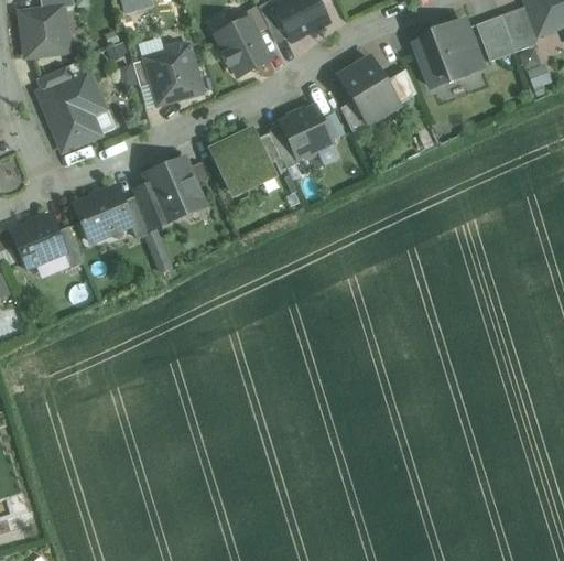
[(41,0),(42,9),(61,7),(62,8),(74,6),(73,0),(41,0)]
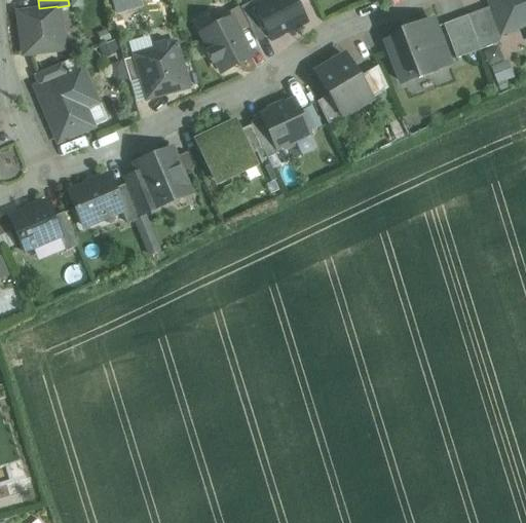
[(268,33),(254,5),(255,5),(253,0),(251,0),(240,5),(257,38),(268,33)]
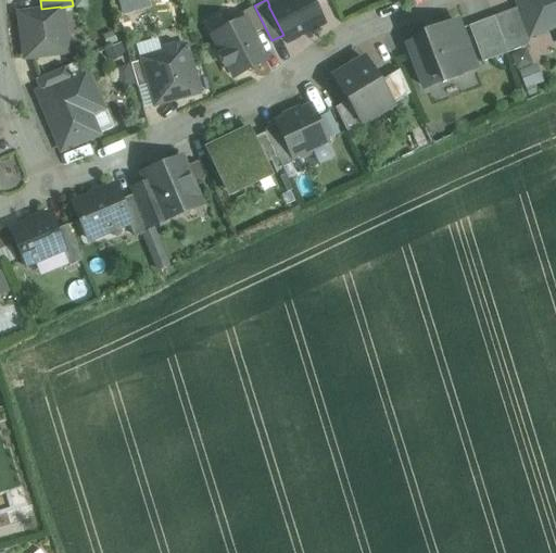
[(279,0),(269,5),(268,5),(283,35),(286,39),(324,19),(314,0),(279,0)]
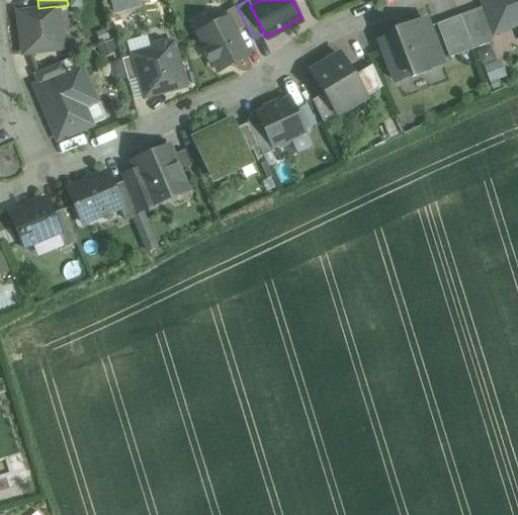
[(482,0),(484,4),(494,30),(496,30),(517,21),(517,0),(482,0)]
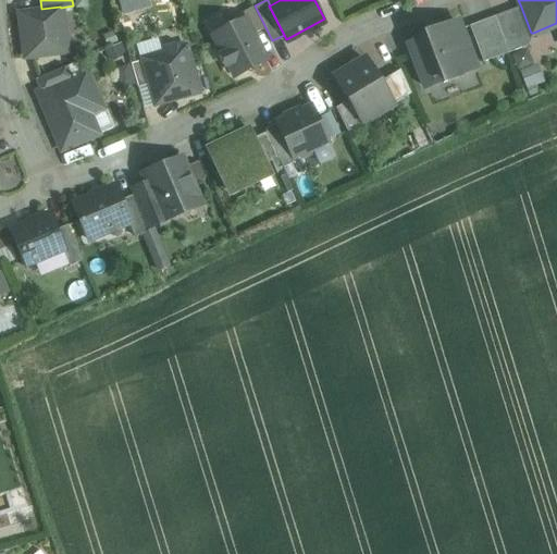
[(520,4),(495,14),(508,51),(528,44),(533,33),(531,33),(520,4)]
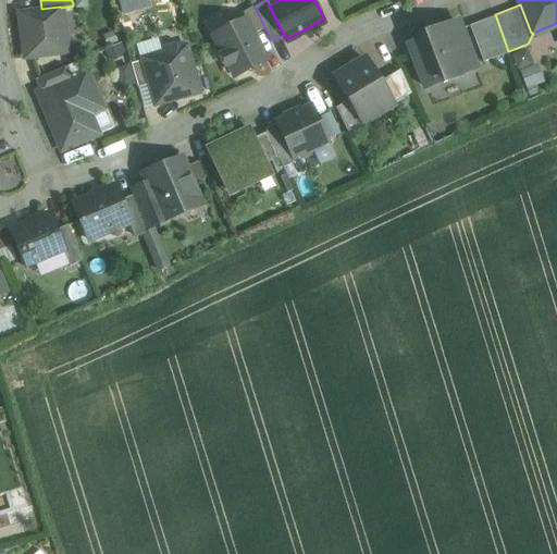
[(41,9),(21,11),(26,56),(66,51),(64,37),(66,37),(64,23),(62,23),(61,8),(60,7),(41,9)]
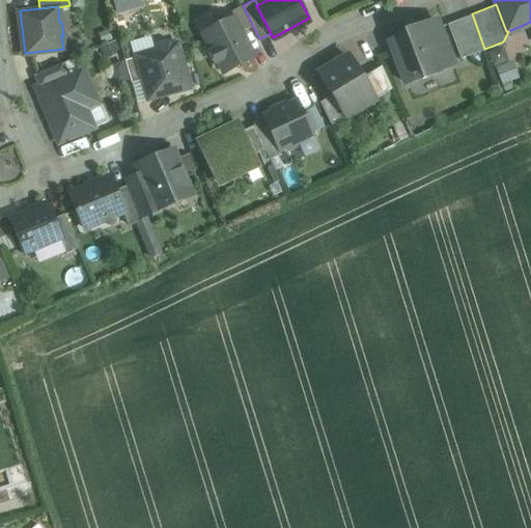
[(484,49),(472,14),(447,23),(460,58),(484,49)]
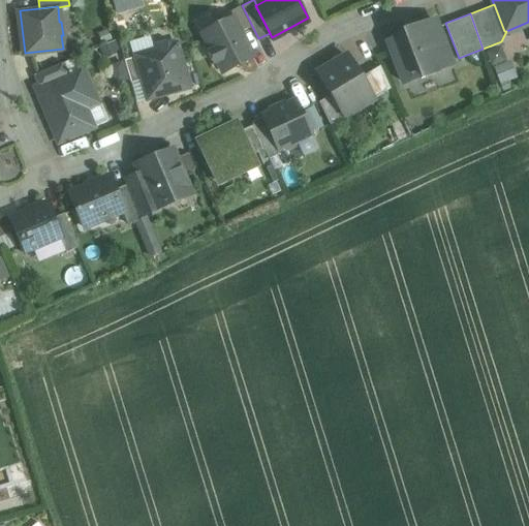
[(234,17),(218,25),(217,23),(213,22),(209,24),(208,28),(209,30),(203,32),(212,50),(210,52),(214,61),(217,59),(221,68),(227,65),(228,68),(238,64),(237,60),(252,53),(234,17)]
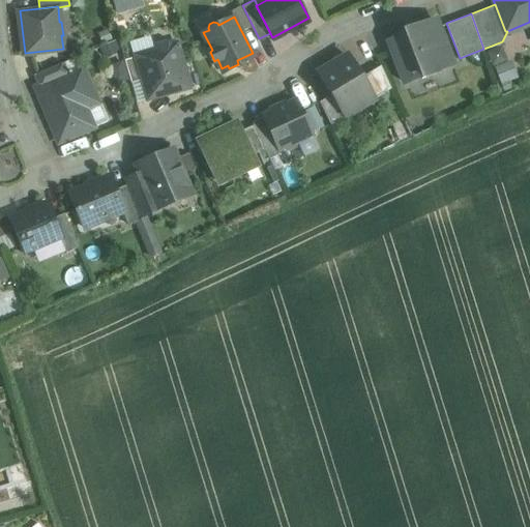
[(389,39),(405,82),(421,76),(422,78),(437,71),(436,70),(452,64),(435,18),(404,30),(406,33),(389,39)]
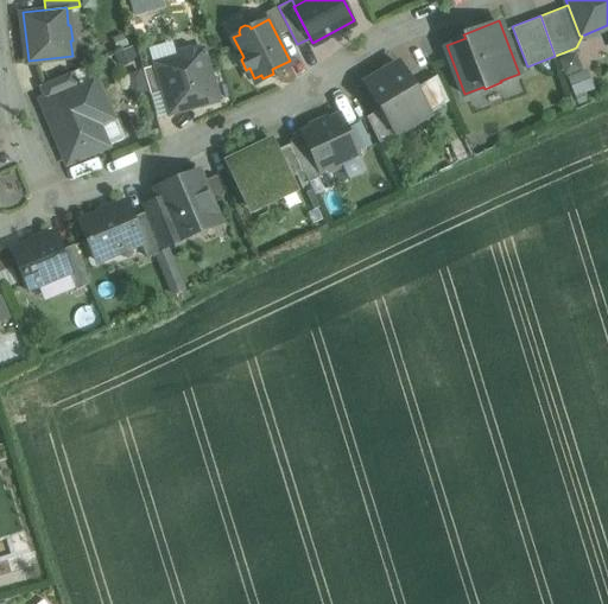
[(197,51),(192,48),(181,51),(178,56),(157,62),(171,112),(216,99),(203,49),(197,51)]
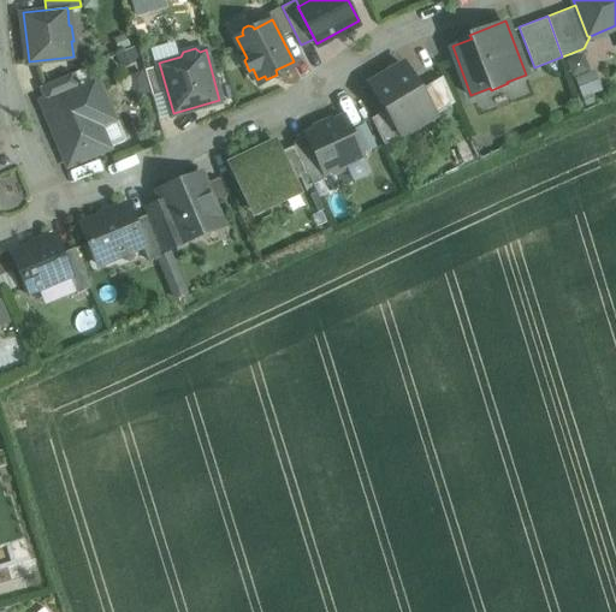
[(582,91),(597,85),(587,60),(572,66),(582,91)]
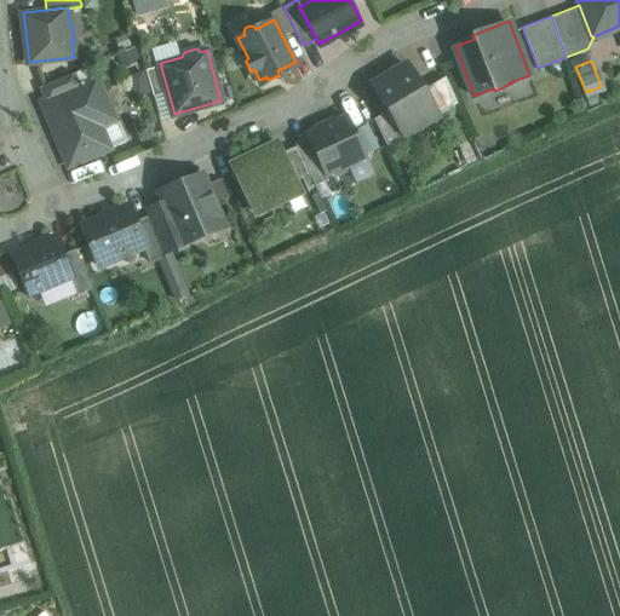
[(407,63),(373,84),(389,109),(403,134),(437,114),(423,90),(407,63)]
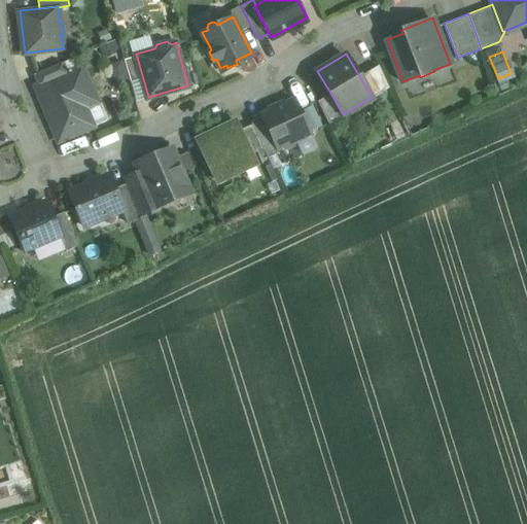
[(61,62),(36,72),(41,83),(66,73),(61,62)]
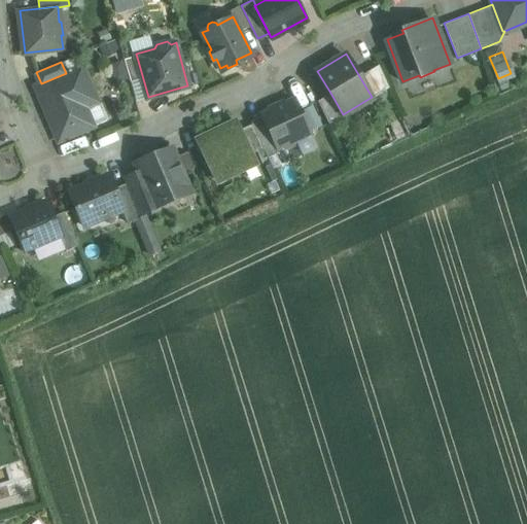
[(379,64),(359,76),(372,97),(389,86),(379,64)]
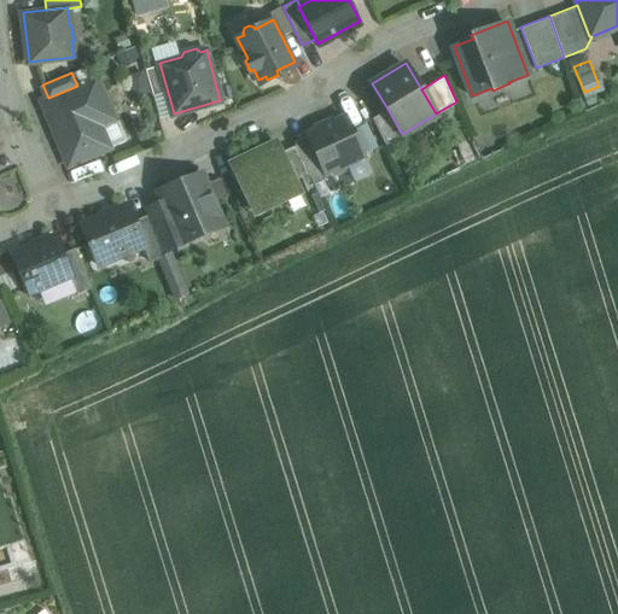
[(48,98),(42,100),(69,163),(109,146),(93,110),(106,104),(95,77),(77,86),(48,98)]
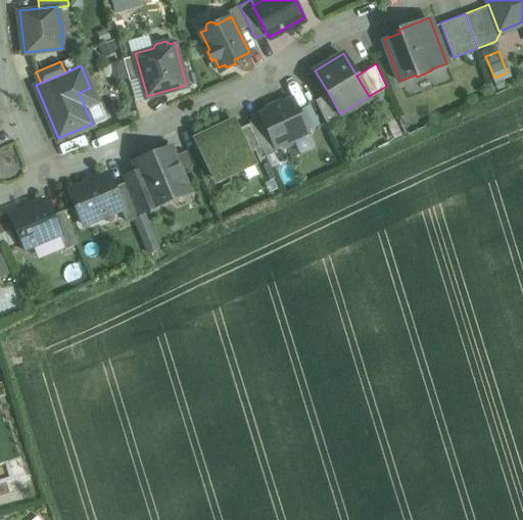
[(328,92),(316,99),(326,122),(340,113),(328,92)]
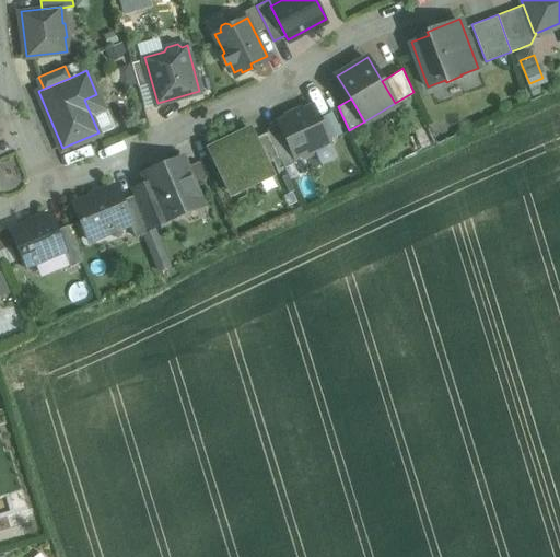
[(313,105),(302,109),(302,108),(287,115),(287,117),(278,122),(289,144),(294,157),(295,157),(299,155),(304,158),(311,154),(313,148),(330,140),(313,105)]
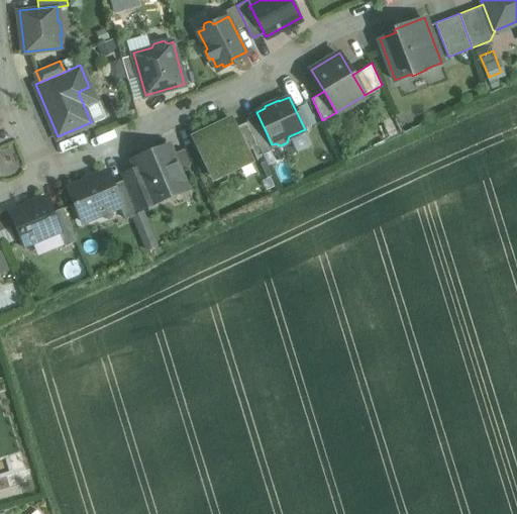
[(249,153),(232,118),(193,137),(209,173),(249,153)]
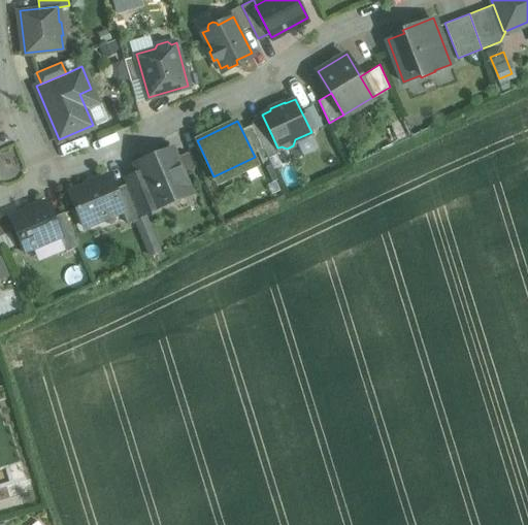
[(272,136),(261,141),(268,157),(276,153),(278,148),(277,148),(272,136)]
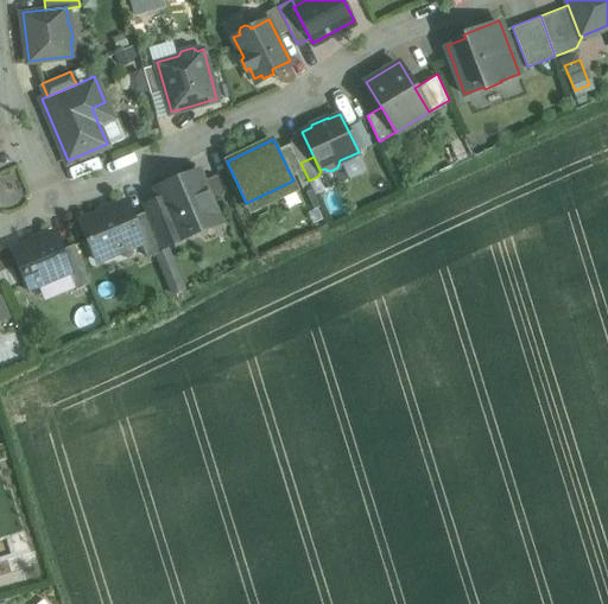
[(198,170),(157,188),(162,198),(178,239),(220,221),(198,170)]
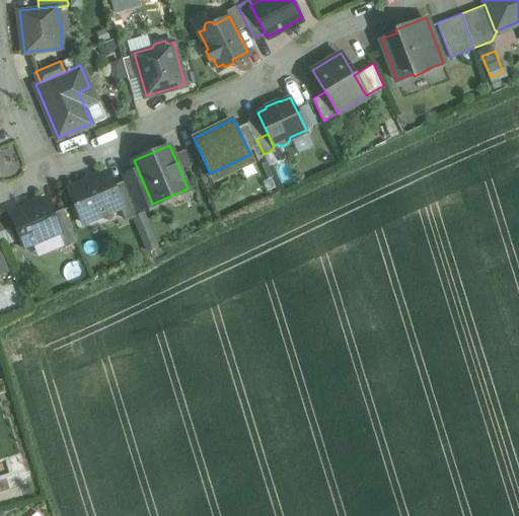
[(138,169),(123,175),(137,210),(152,204),(138,169)]
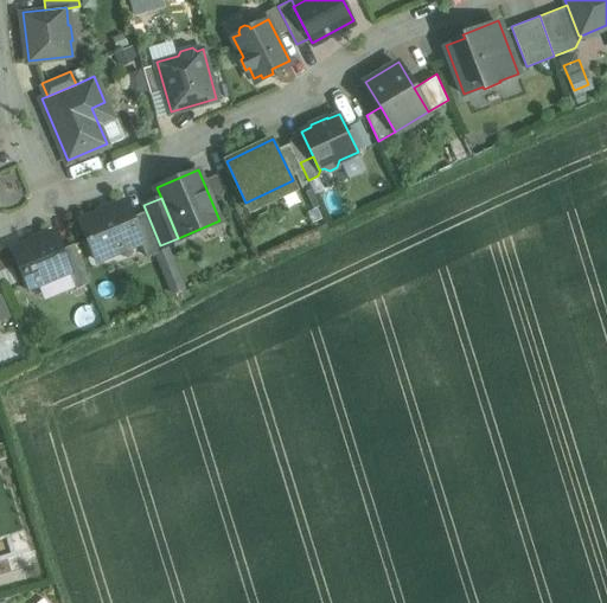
[(126,200),(80,219),(96,258),(141,241),(142,239),(133,216),(126,200)]
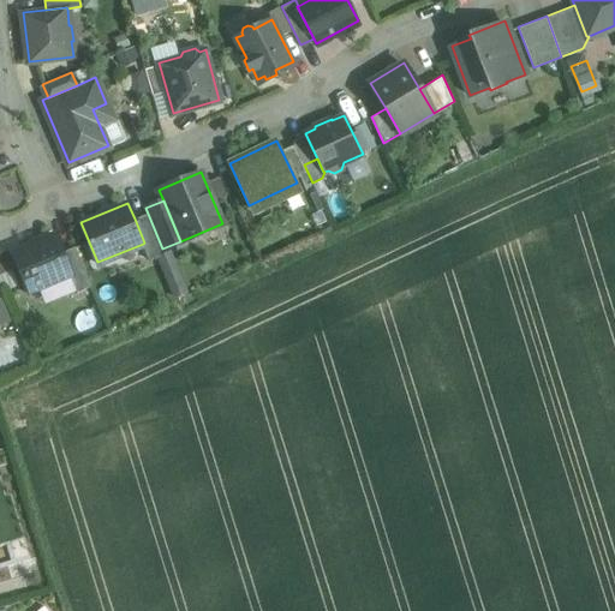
[(145,209),(147,213),(135,219),(144,243),(143,244),(149,258),(165,252),(162,249),(145,208),(145,209)]
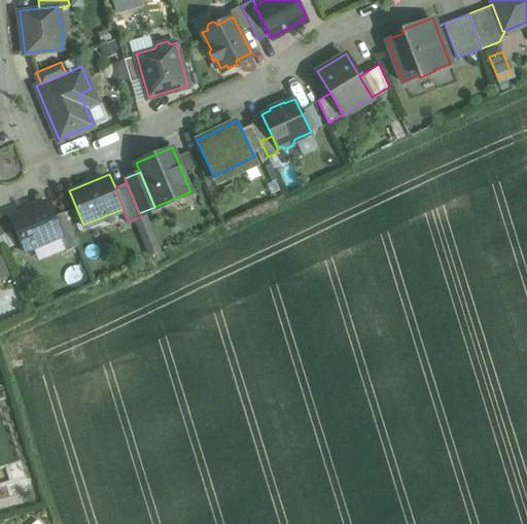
[(46,201),(10,215),(22,242),(20,247),(30,252),(33,246),(60,235),(61,235),(53,215),(46,201)]
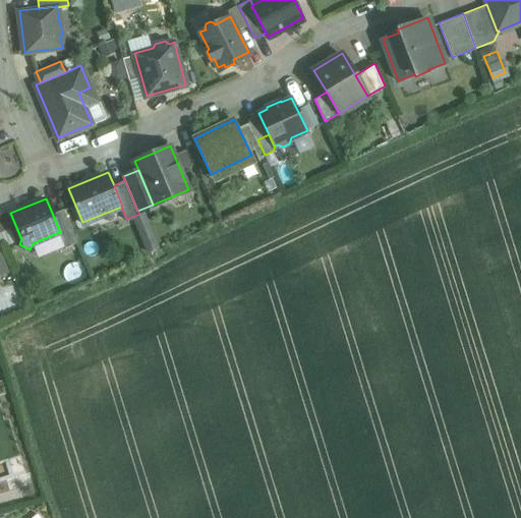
[(77,242),(63,209),(52,213),(60,232),(59,232),(66,247),(77,242)]
